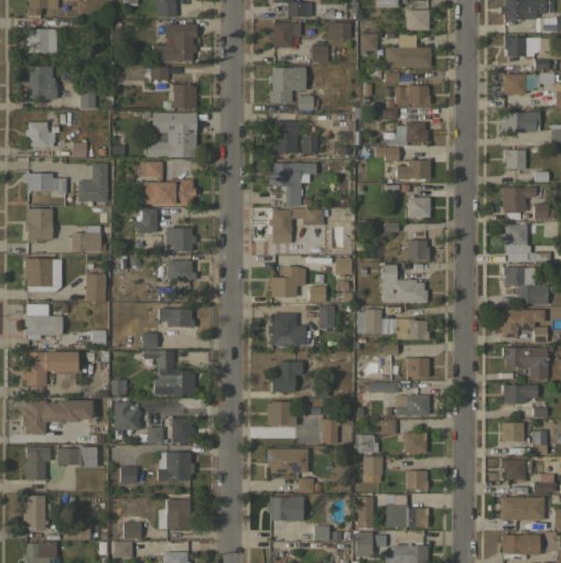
[(58,0),(58,8),(41,8),(41,15),(27,15),(27,8),(29,8),(29,1),(27,1),(27,0),(58,0)]
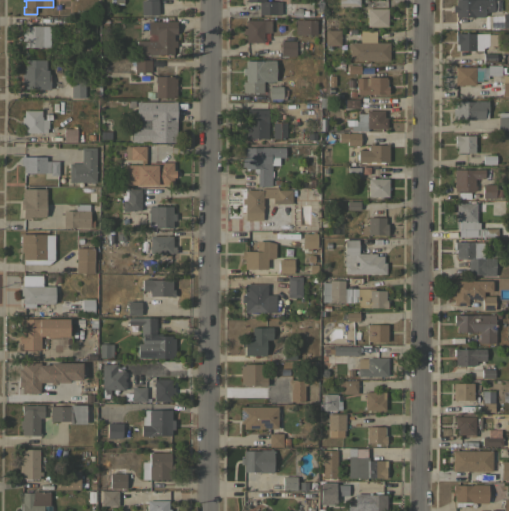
[(160,0),(160,16),(143,16),(143,1),(147,1),(147,0),(160,0)]
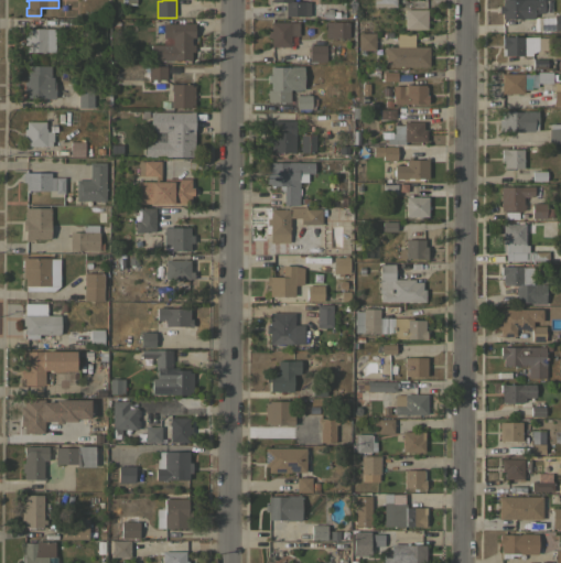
[(294,0),(294,2),(312,2),(312,17),(288,17),(288,3),(273,3),(273,0),(294,0)]
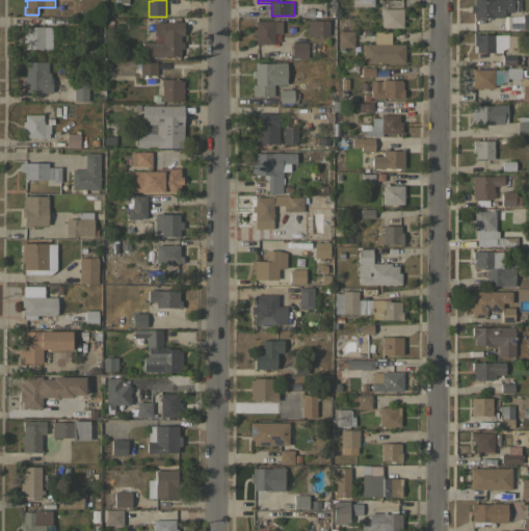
[(514,0),(514,14),(505,14),(505,19),(475,18),(475,14),(471,14),(471,5),(474,5),(474,0),(514,0)]
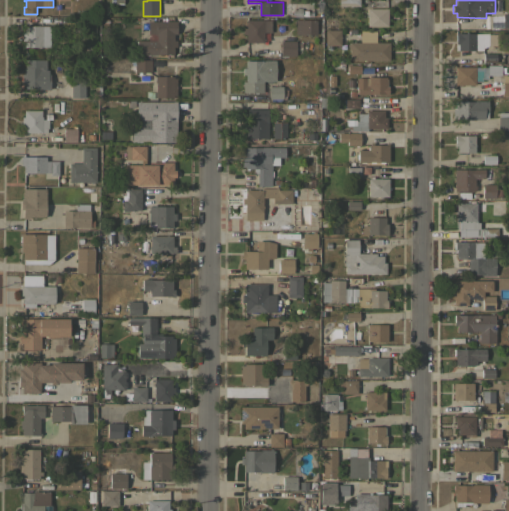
[(389,9),(389,27),(368,27),(369,9),(389,9)]
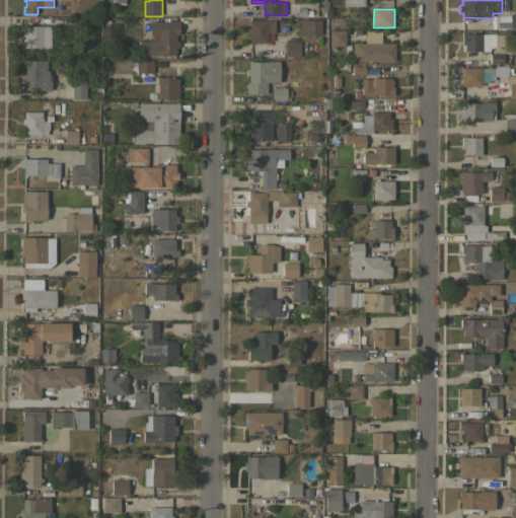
[(276,21),(276,33),(269,33),(269,44),(250,44),(250,35),(247,35),(247,28),(250,28),(250,20),(276,21)]
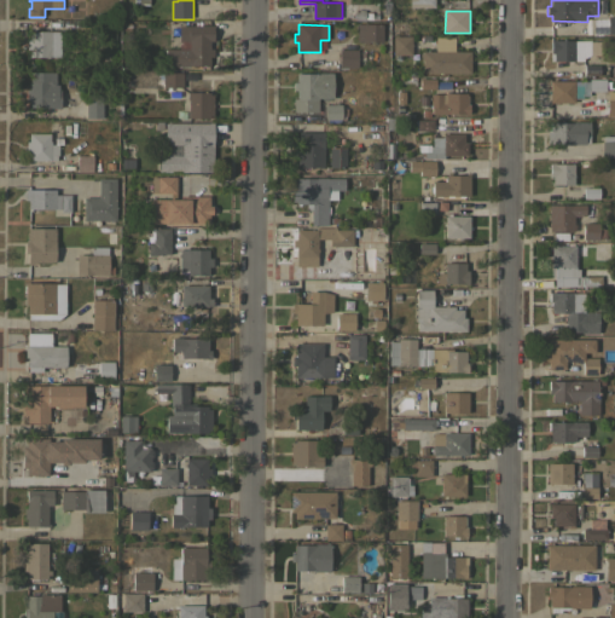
[(359,41),(359,24),(384,24),(384,42),(359,41)]
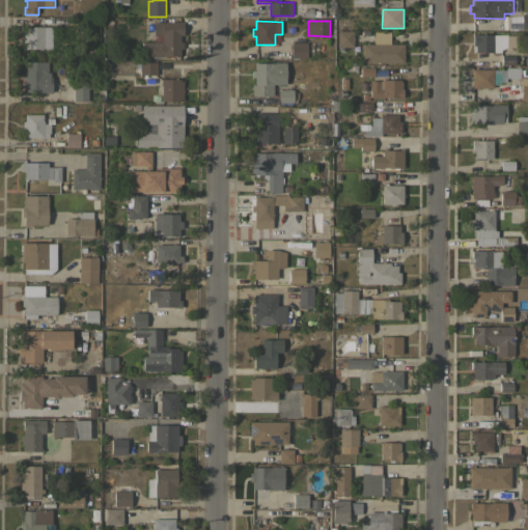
[(186,23),(186,36),(182,36),(182,43),(185,43),(185,50),(182,50),(182,57),(143,57),(143,43),(164,43),(164,36),(163,37),(163,36),(156,36),(156,23),(186,23)]
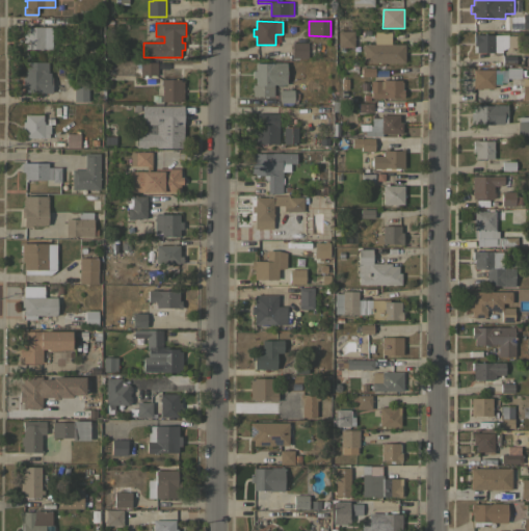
[(53,50),(27,50),(27,43),(25,43),(25,34),(27,34),(27,27),(53,27),(53,50)]
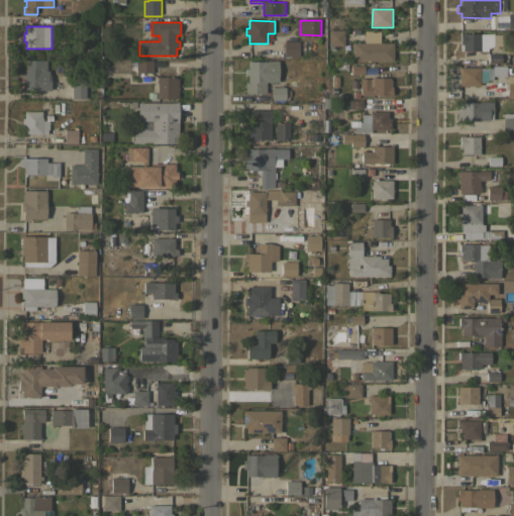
[(345,31),(345,46),(329,46),(329,30),(345,31)]
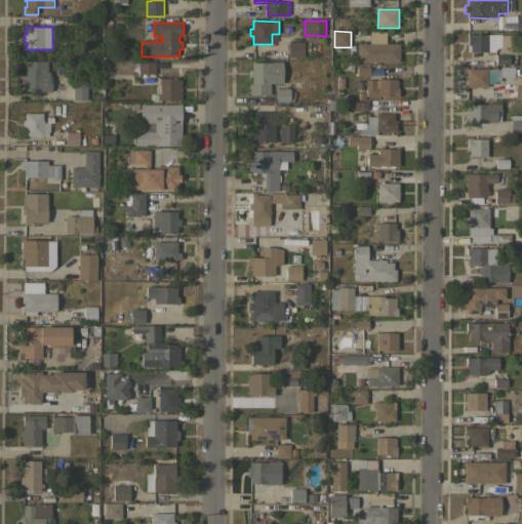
[(360,63),(360,52),(358,52),(358,45),(360,45),(360,44),(371,44),(371,32),(388,33),(388,44),(401,44),(401,63),(360,63)]
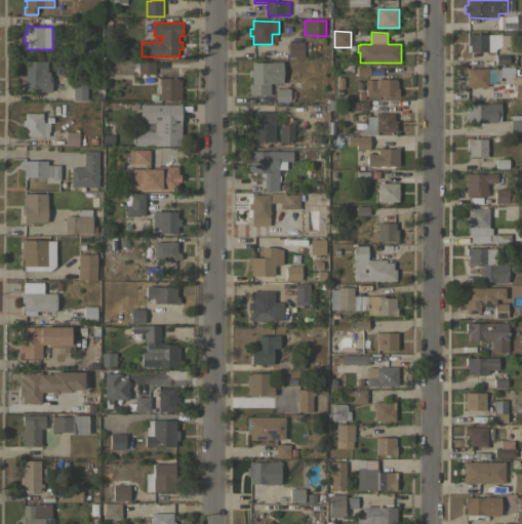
[(503,35),(503,48),(499,48),(497,49),(496,50),(496,52),(494,52),(494,54),(489,54),(489,52),(471,52),(471,46),(469,46),(469,35),(503,35)]
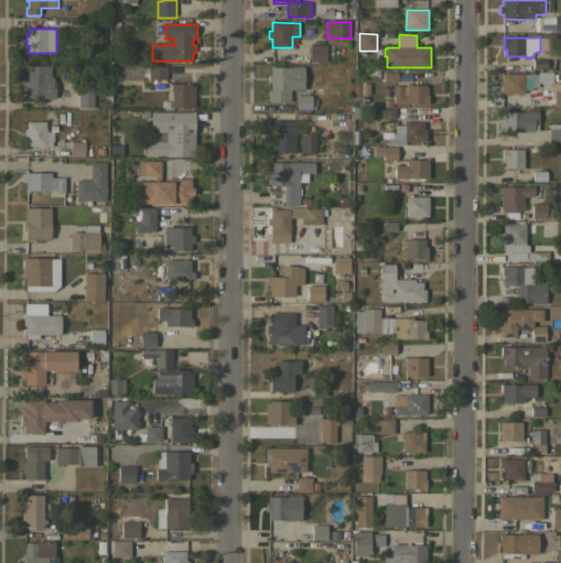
[(327,45),(327,62),(311,62),(311,45),(327,45)]
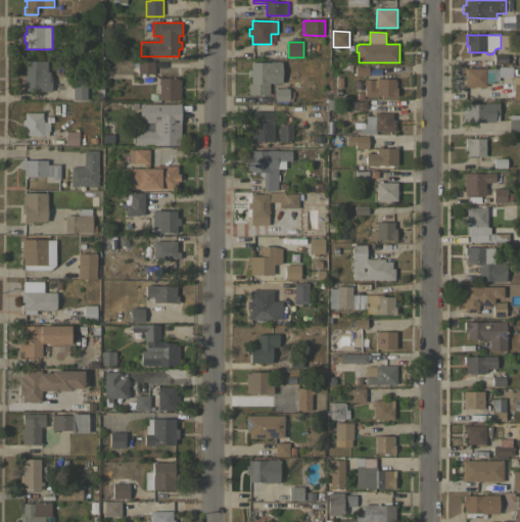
[(52,93),(41,93),(41,92),(24,92),(24,77),(26,77),(26,69),(28,69),(27,61),(48,61),(48,73),(52,73),(52,93)]
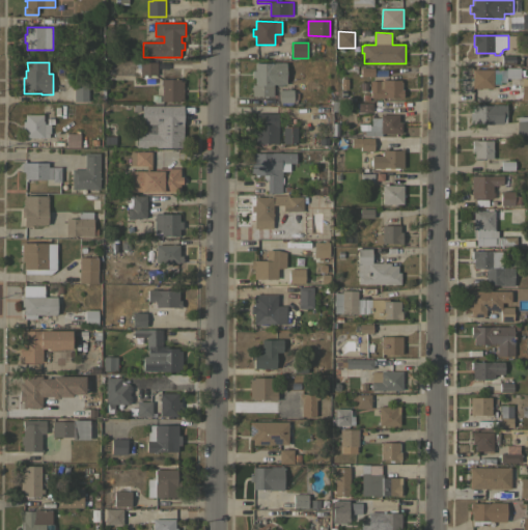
[(159,76),(141,76),(141,63),(159,62),(159,76)]
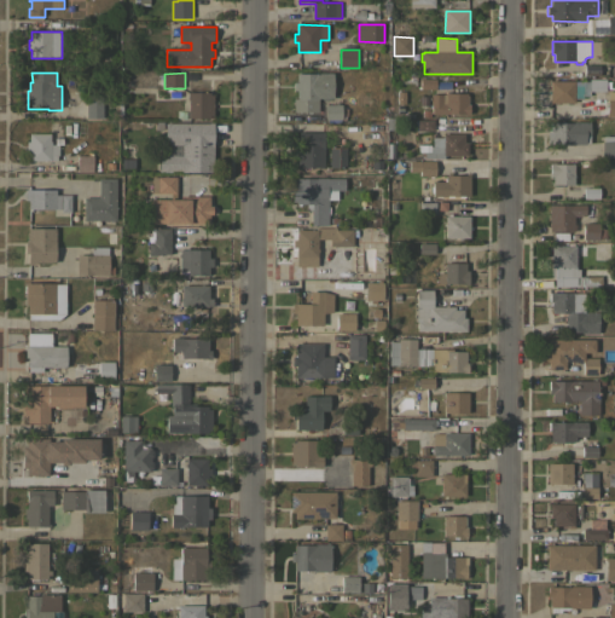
[(335,99),(334,99),(334,103),(329,103),(329,100),(323,100),(323,99),(319,99),(319,113),(295,113),(295,99),(299,99),(299,91),(295,91),(295,84),(299,84),(299,74),(319,74),(335,74),(335,99)]
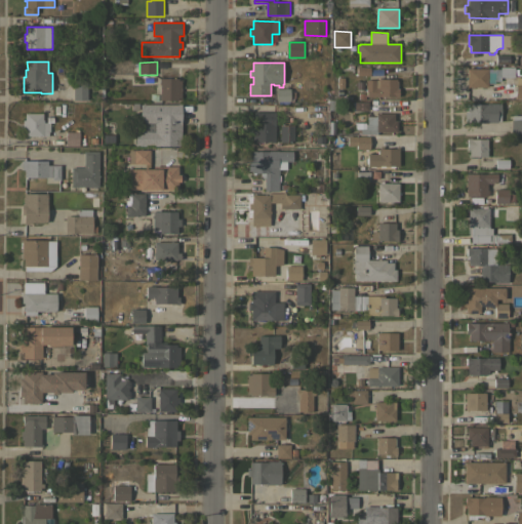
[(515,68),(515,78),(502,78),(502,68),(515,68)]
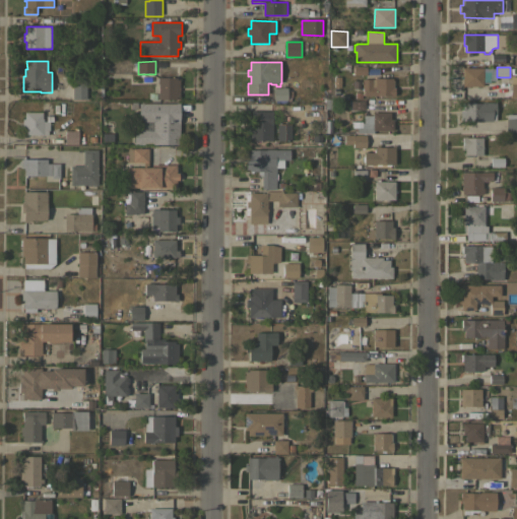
[(491,69),(491,83),(485,83),(485,87),(463,87),(463,69),(491,69)]
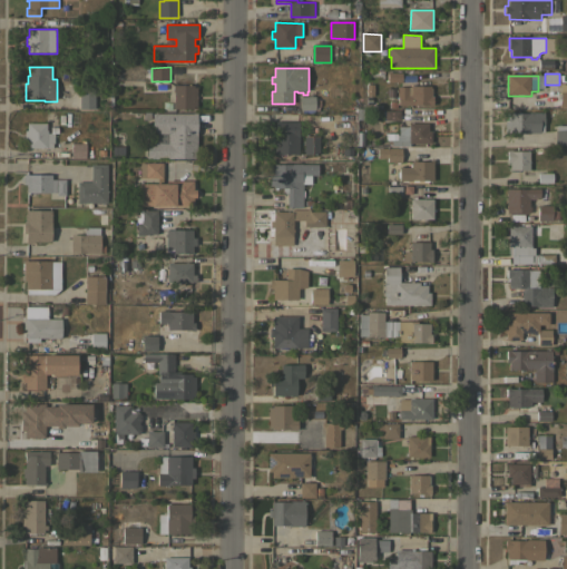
[(198,107),(195,107),(195,109),(175,109),(175,94),(174,94),(174,86),(195,86),(195,87),(198,87),(198,107)]
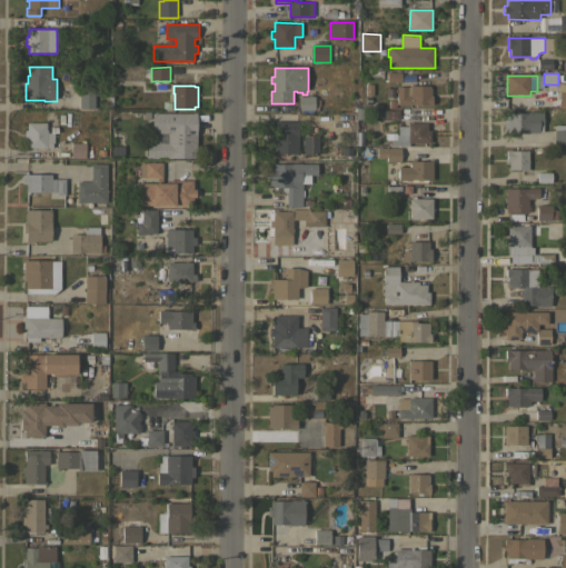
[(398,106),(398,97),(398,87),(411,88),(411,86),(432,87),(432,88),(432,97),(434,97),(434,106),(398,106)]
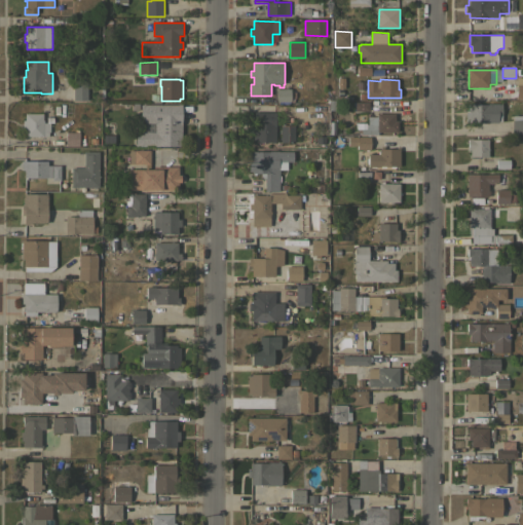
[(92,84),(94,101),(75,102),(75,84),(92,84)]
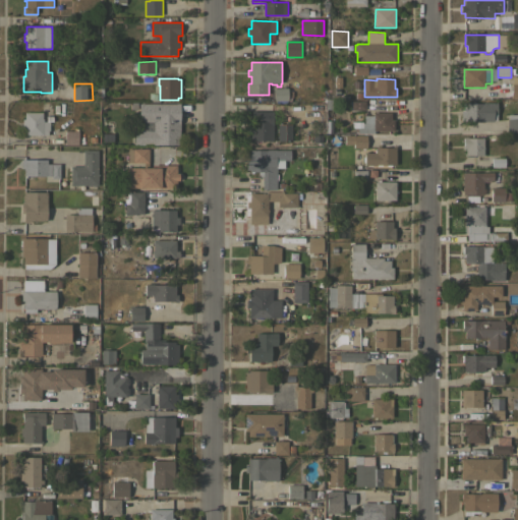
[(275,102),(275,89),(283,89),(283,88),(286,88),(286,89),(289,89),(289,90),(291,90),(291,92),(294,92),(294,98),(293,98),(293,102),(275,102)]
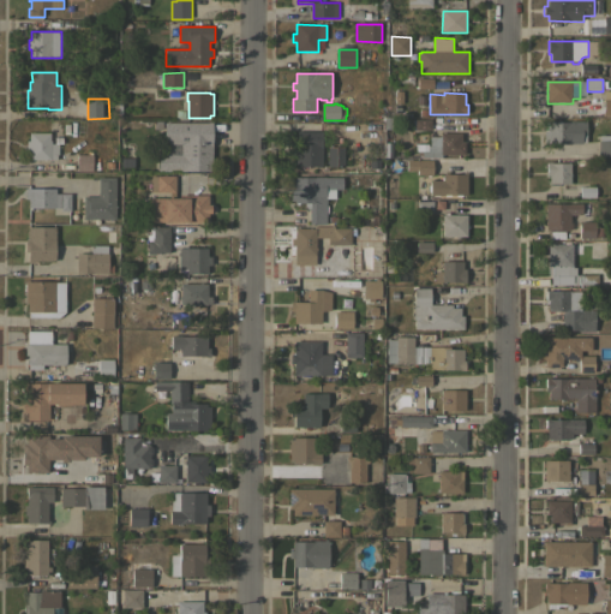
[(598,106),(598,117),(581,117),(581,106),(598,106)]
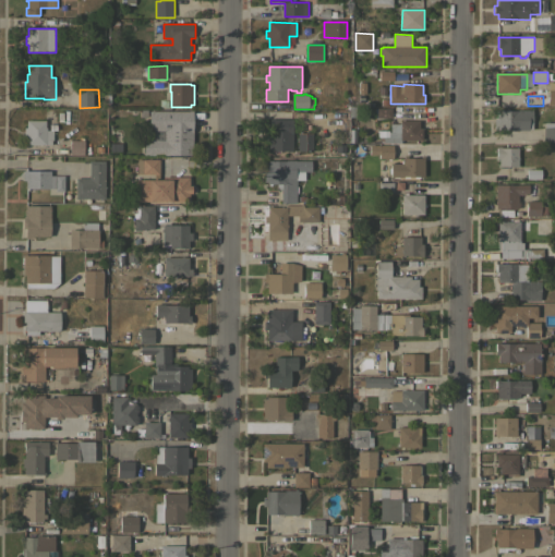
[(394,109),(393,119),(378,118),(378,117),(375,117),(375,109),(377,110),(377,109),(394,109)]
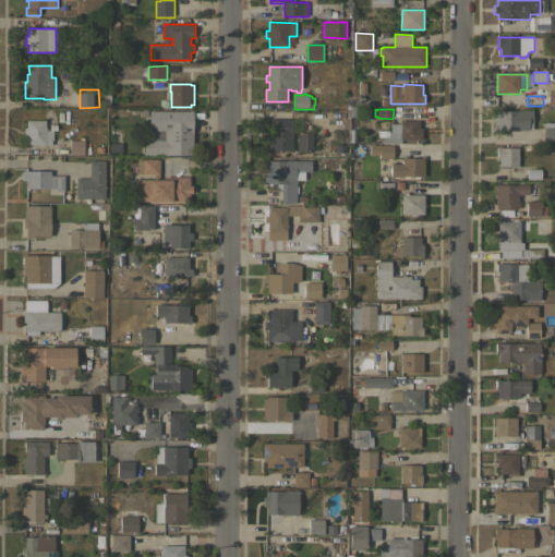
[(533,130),(530,130),(530,131),(518,131),(518,130),(495,130),(495,119),(498,119),(497,110),(502,110),(502,111),(519,111),(533,111),(533,130)]
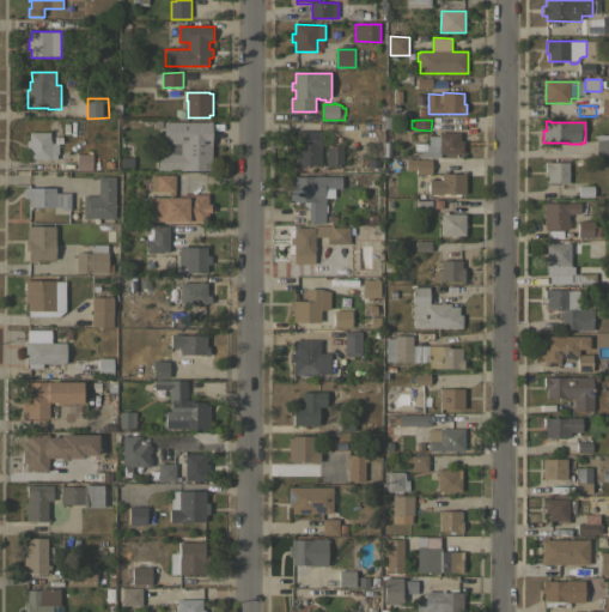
[(213,123),(213,171),(159,171),(159,144),(165,144),(165,122),(213,123)]
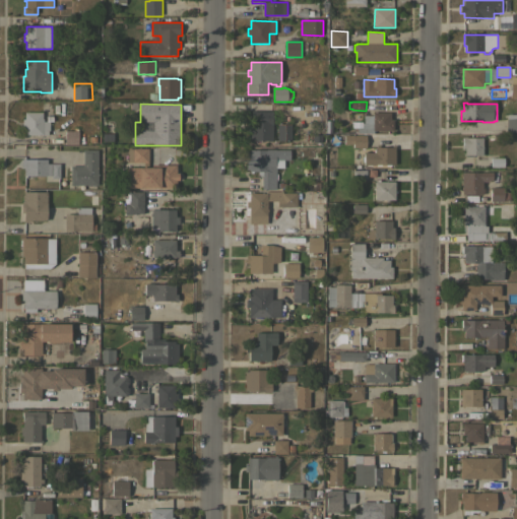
[(25,135),(25,128),(23,128),(23,119),(25,119),(25,112),(44,112),(44,119),(45,119),(45,122),(48,122),(48,116),(52,116),(52,117),(54,117),(54,122),(51,122),(51,131),(49,131),(49,135),(25,135)]
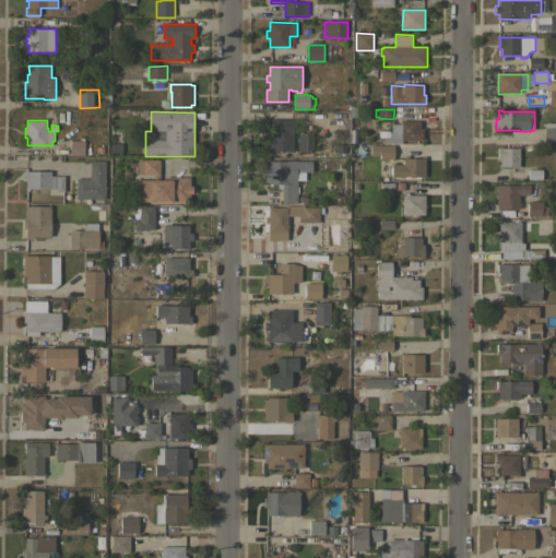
[(403,141),(403,144),(386,144),(386,143),(381,143),(381,140),(386,140),(386,138),(381,138),(381,131),(391,131),(392,125),(402,125),(402,121),(404,121),(404,120),(409,120),(409,121),(421,121),(421,129),(424,129),(424,141),(403,141)]
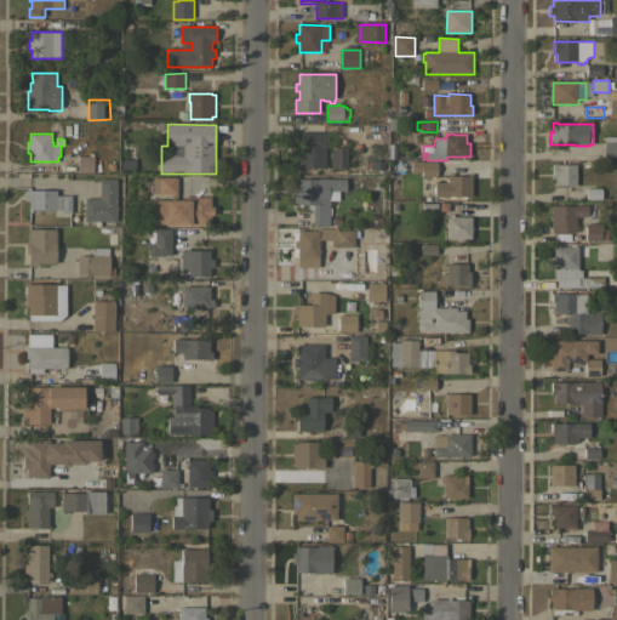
[(616,158),(605,158),(605,142),(607,142),(607,137),(616,137),(616,158)]
